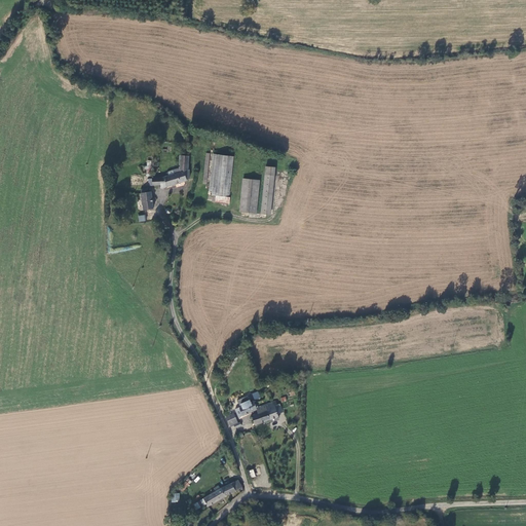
[(229,197),(233,157),(212,154),(208,194),(216,195),(229,197)]
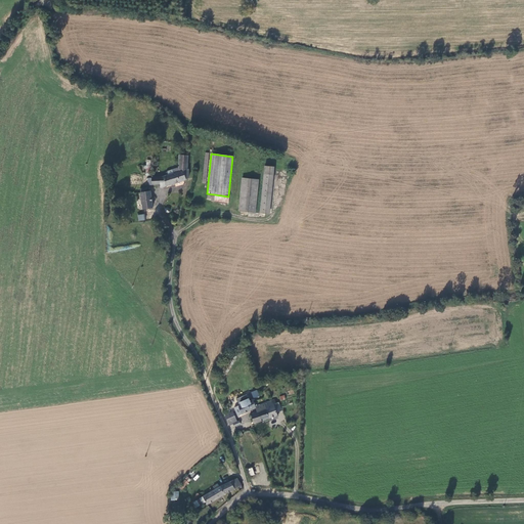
[(187,169),(188,156),(179,155),(178,168),(173,170),(173,174),(160,177),(147,178),(148,184),(158,184),(159,187),(185,180),(185,179),(188,177),(189,169),(187,169)]
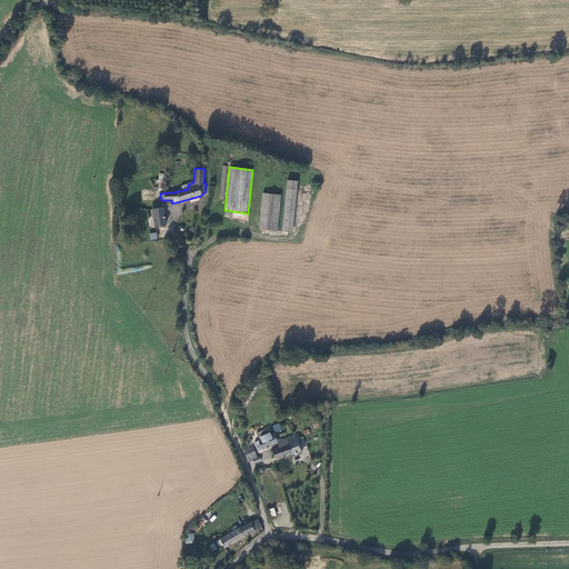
[(288,180),(287,189),(297,190),(298,181),(288,180)]
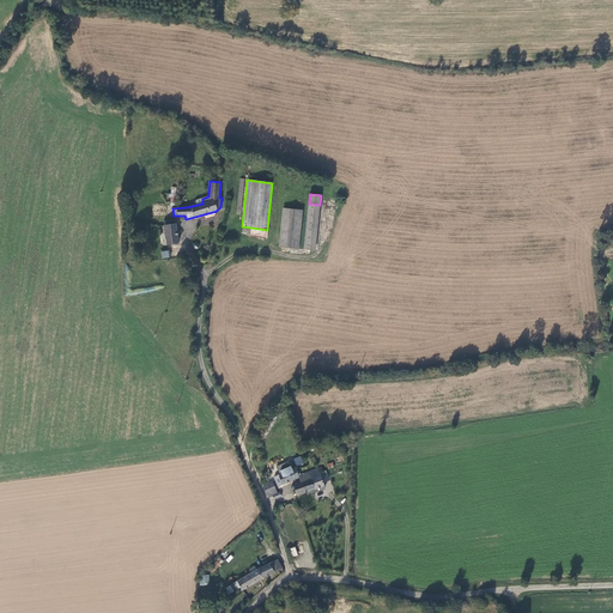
[(304,249),(315,250),(320,205),(309,204),(304,249)]
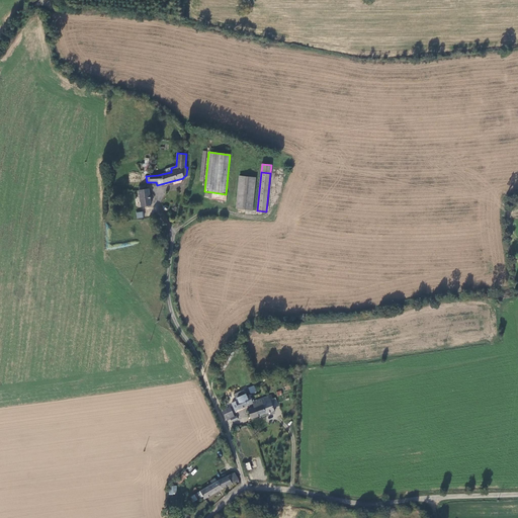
[(252,210),(256,178),(240,175),(236,208),(240,209),(248,209),(252,210)]
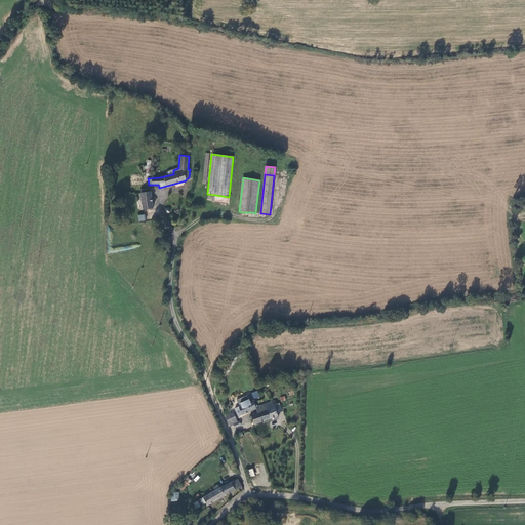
[(153,208),(151,191),(140,193),(143,209),(153,208)]
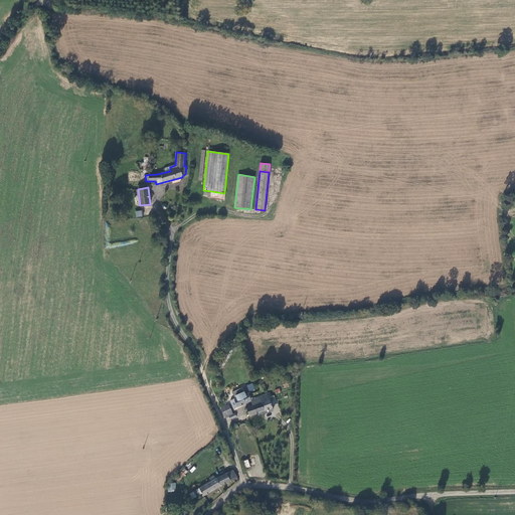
[(151,215),(150,204),(140,205),(135,206),(136,217),(151,215)]
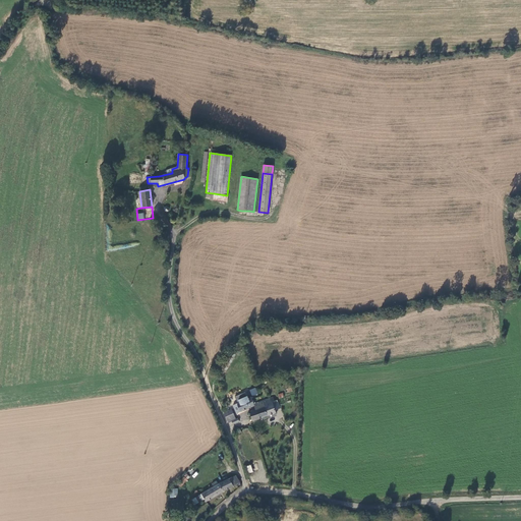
[(253,406),(254,404),(252,398),(251,396),(233,405),(234,407),(237,413),(253,406)]
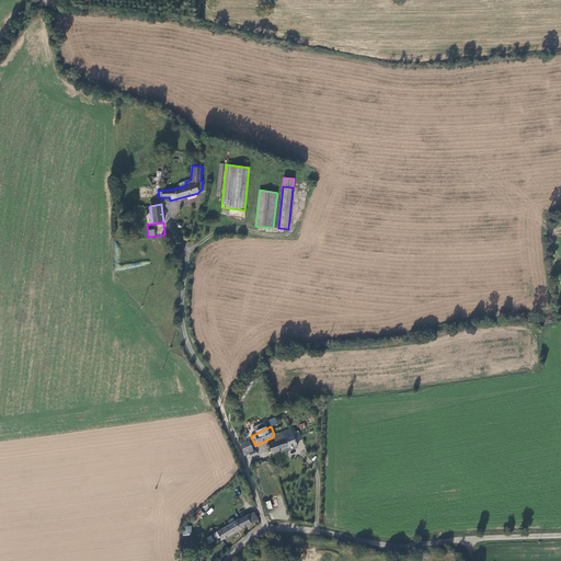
[(295,428),(274,435),(276,442),(268,444),(273,454),(297,445),(297,442),(294,433),(296,432),(295,428)]
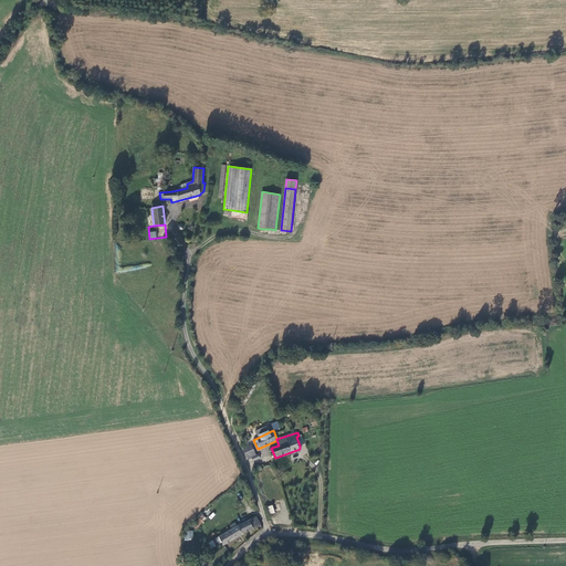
[(253,448),(251,444),(243,448),(248,459),(252,457),(253,460),(260,458),(259,453),(255,456),(252,449),(253,448)]
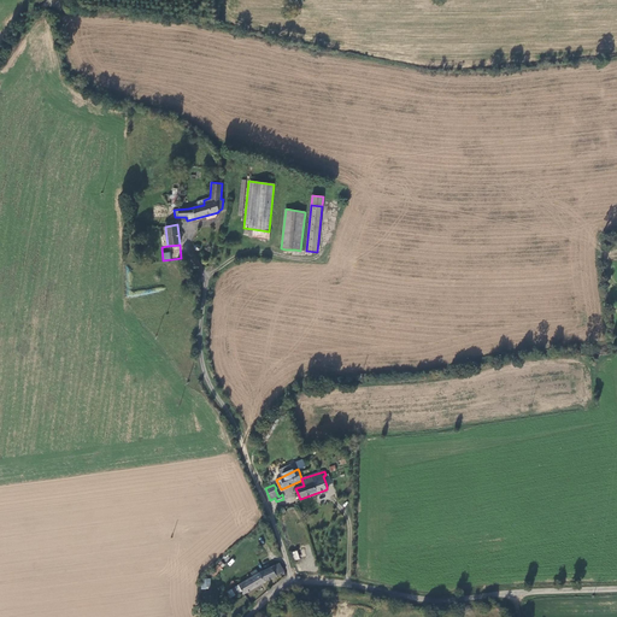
[(305,548),(292,553),(295,560),(307,556),(305,548)]
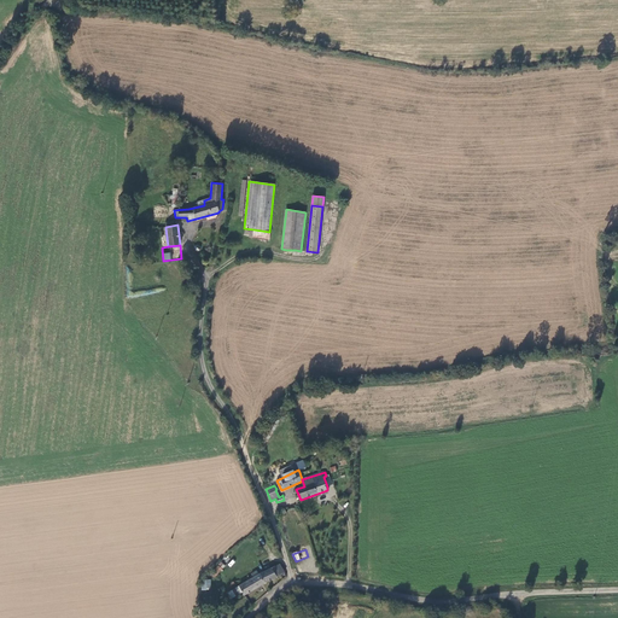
[(222,569),(219,565),(210,575),(214,577),(222,569)]
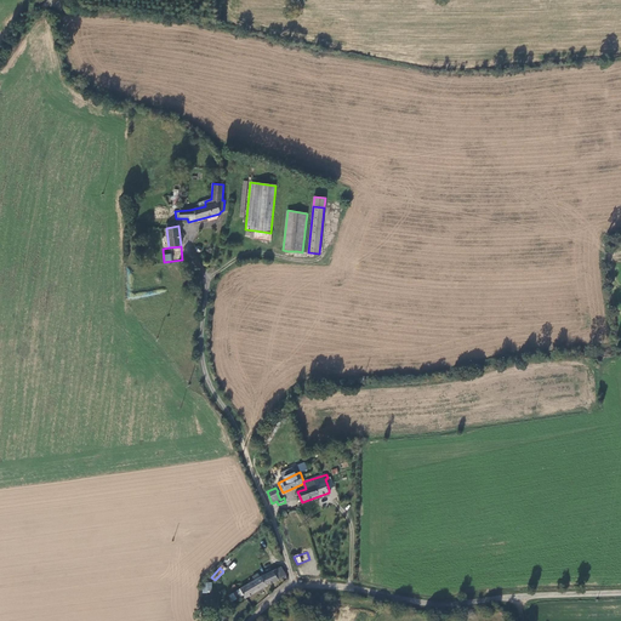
[(260,574),(254,577),(255,580),(254,581),(248,585),(240,588),(244,594),(245,597),(286,576),(281,568),(261,577),(260,574)]
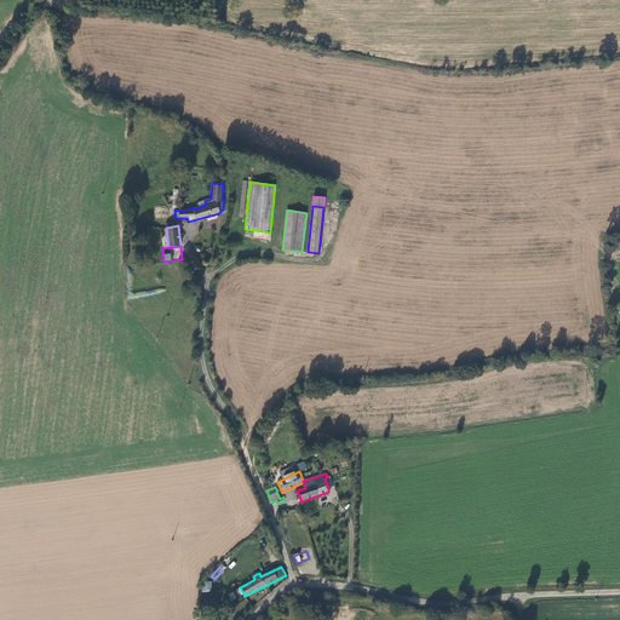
[(253,580),(248,570),(241,574),(247,584),(253,580)]
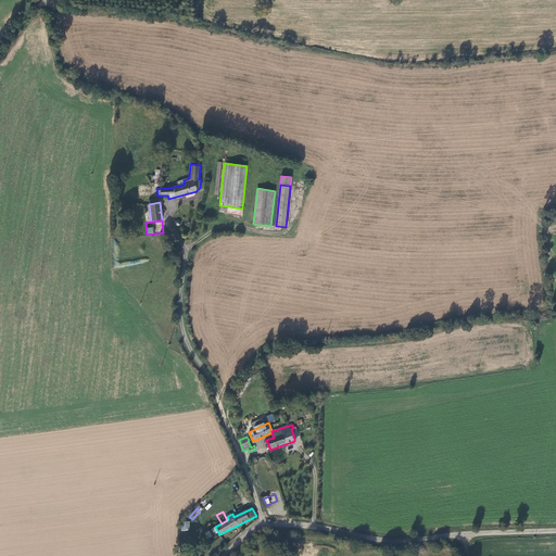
[(190,531),(190,521),(181,521),(181,531),(190,531)]
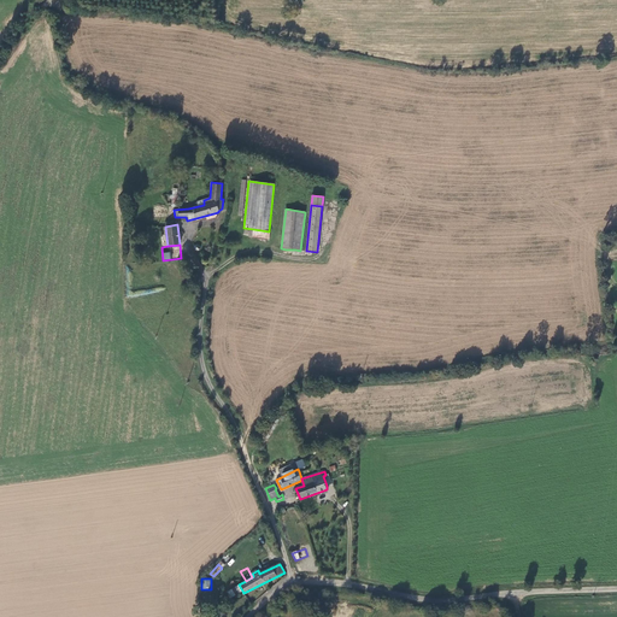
[(242,591),(239,585),(227,592),(230,598),(242,591)]
